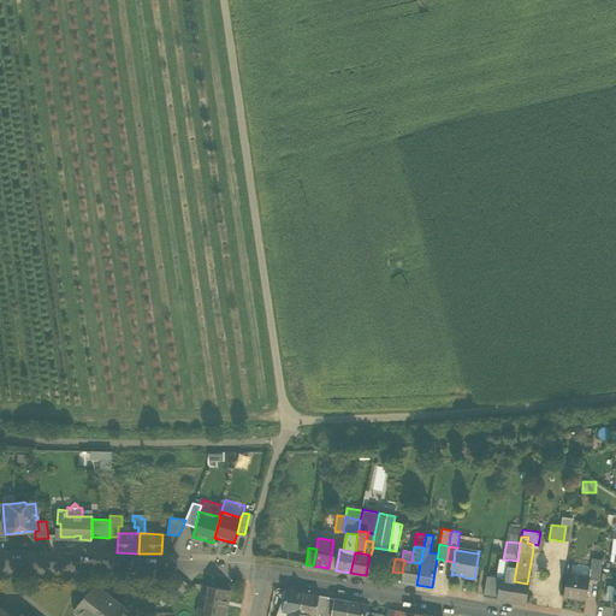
[(509,560),(503,560),(499,558),(496,578),(501,579),(505,580),(509,560)]
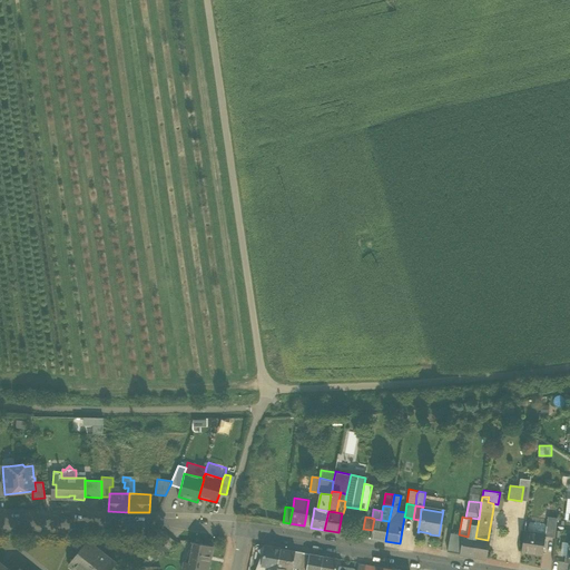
[(546,537),(554,538),(557,518),(548,517),(547,524),(546,534),(546,536),(546,537)]
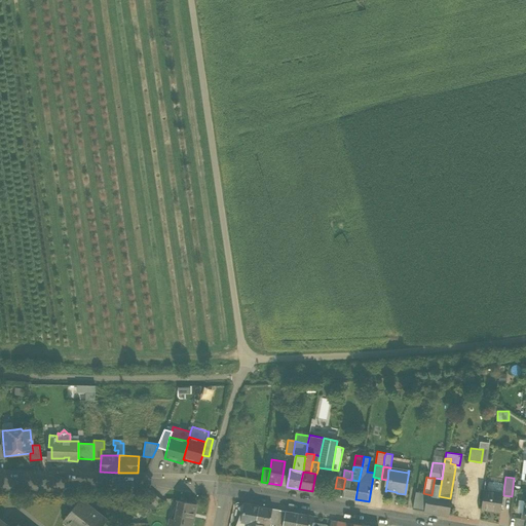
[(435,478),(431,495),(439,496),(442,479),(435,478)]
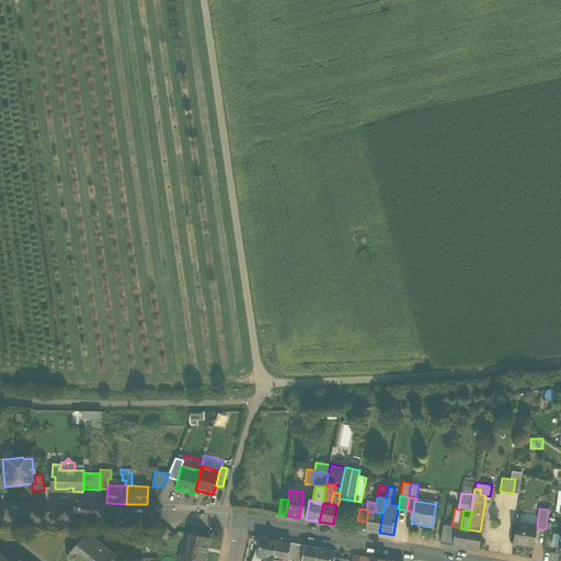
[(379,533),(382,513),(375,512),(368,511),(366,522),(365,529),(379,533)]
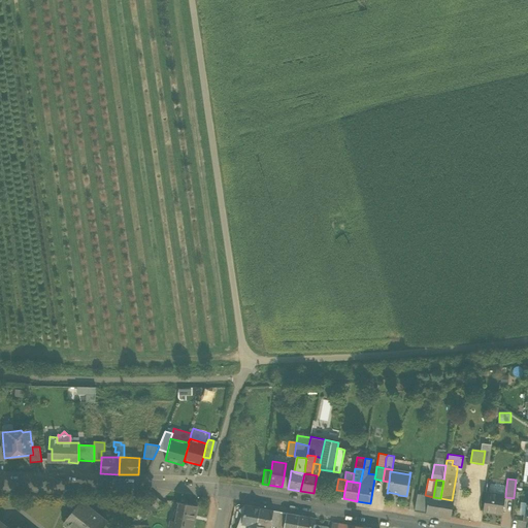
[(487,485),(486,493),(505,495),(506,486),(491,484),(487,485)]
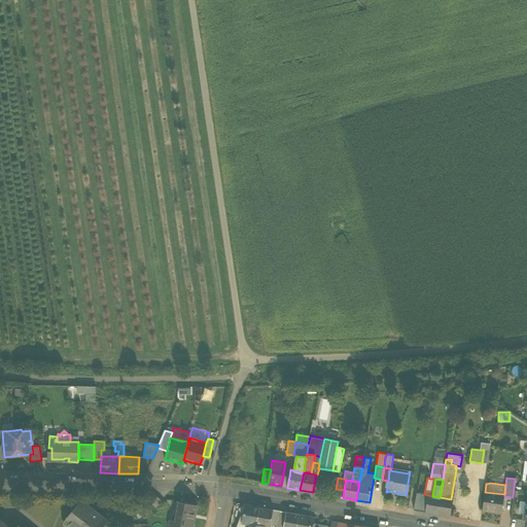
[(482,510),(501,513),(504,496),(504,495),(504,494),(485,492),(482,510)]
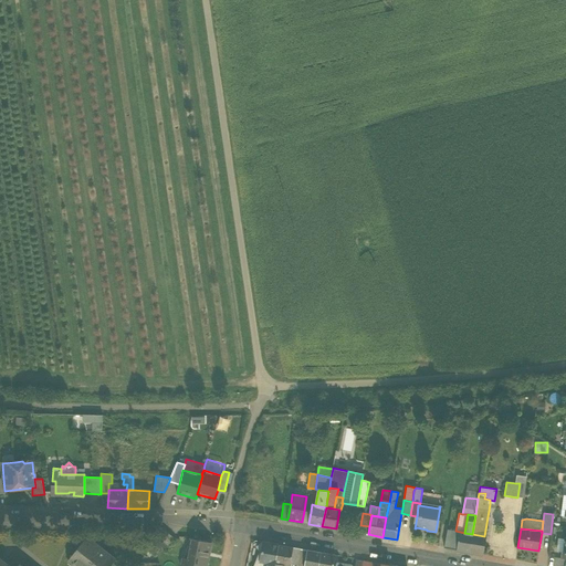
[(444,547),(457,549),(460,532),(456,531),(448,530),(444,547)]
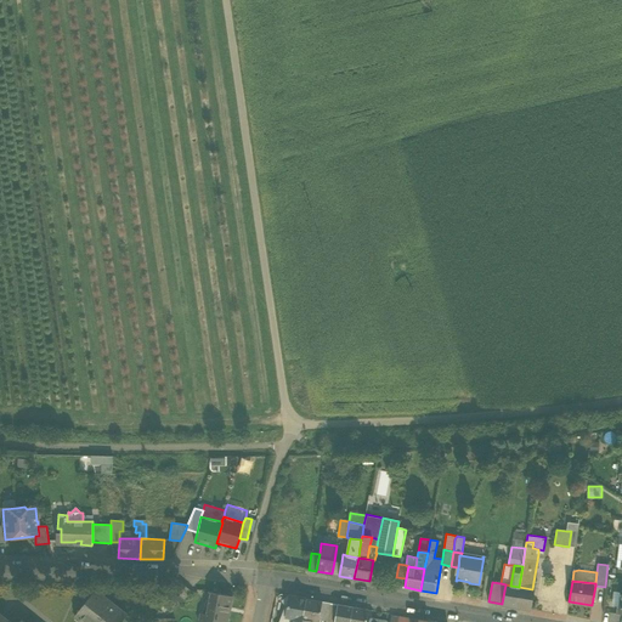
[(180,600),(182,603),(191,592),(181,583),(171,594),(180,600)]
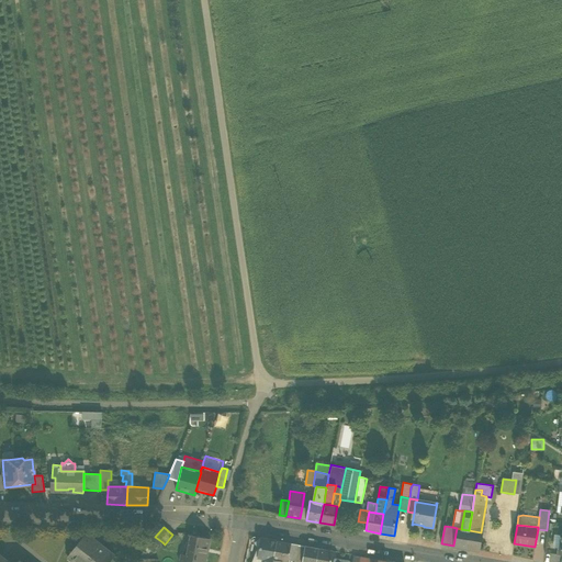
[(465,548),(469,530),(461,529),(457,528),(453,546),(465,548)]
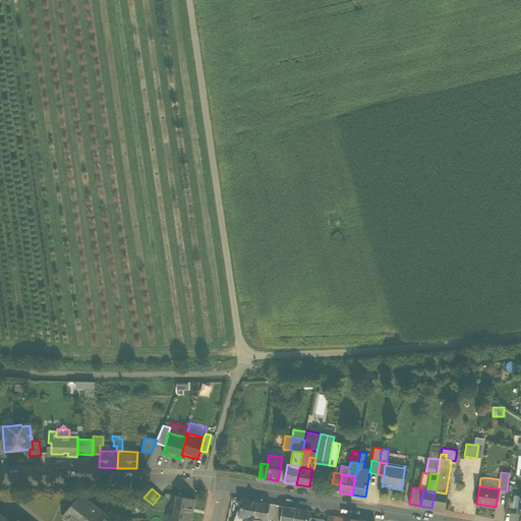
[(446,494),(435,491),(431,508),(444,510),(446,494)]
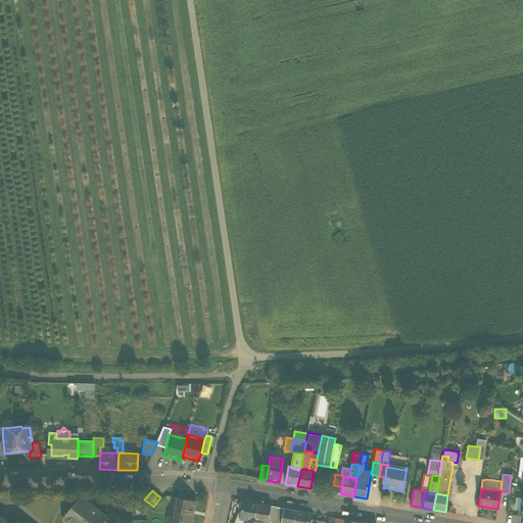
[(62,518),(68,522),(101,522),(107,517),(106,516),(104,518),(91,508),(93,506),(81,495),(62,518)]
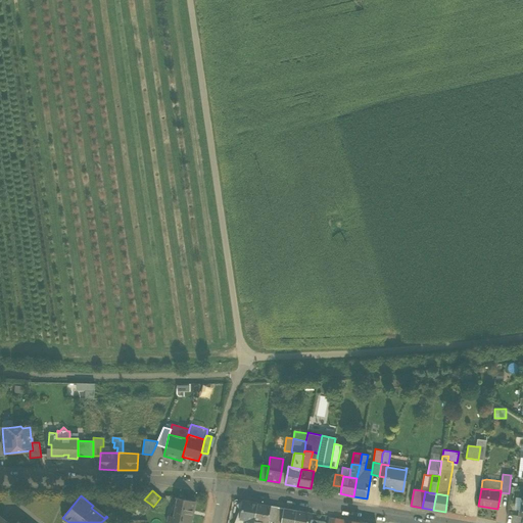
[(514,510),(518,510),(521,511),(522,497),(516,496),(514,510)]
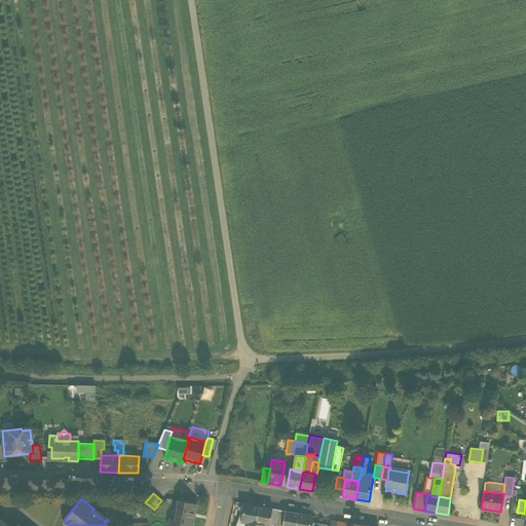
[(168,525),(191,525),(196,504),(178,500),(174,519),(171,518),(168,525)]
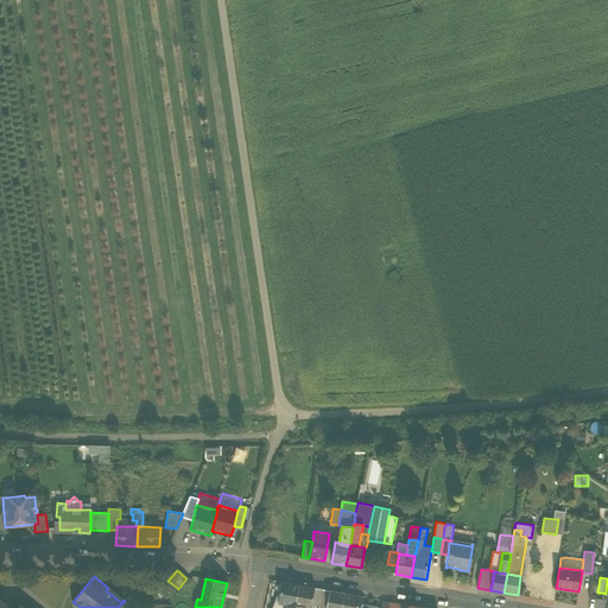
[(160,589),(169,596),(176,587),(168,581),(160,589)]
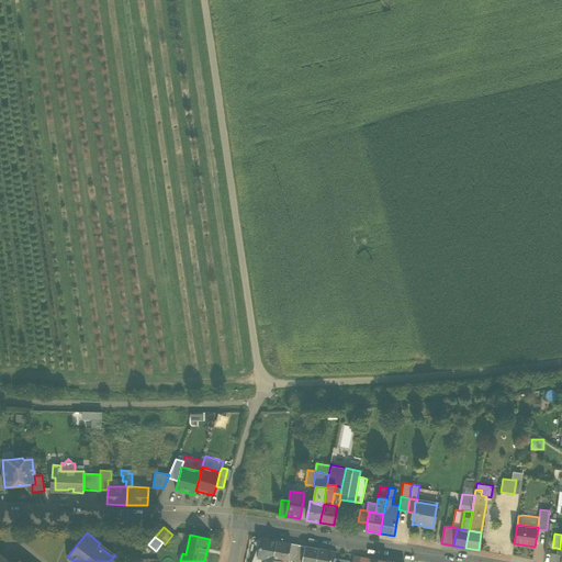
[(272,561),(277,541),(262,538),(261,539),(260,549),(258,549),(251,561),(272,561)]
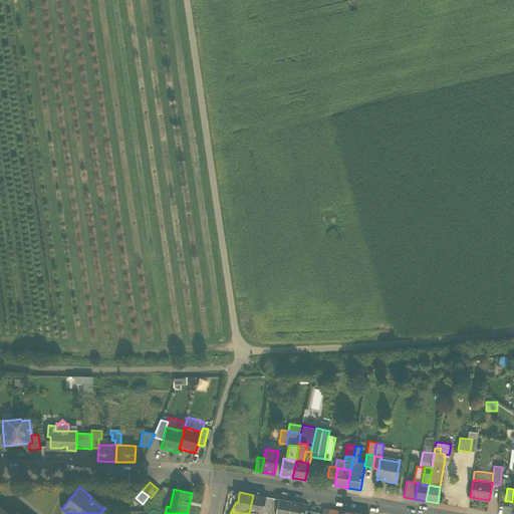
[(266,497),(253,495),(249,513),(257,513),(258,513),(260,513),(262,513),(264,510),(266,497)]
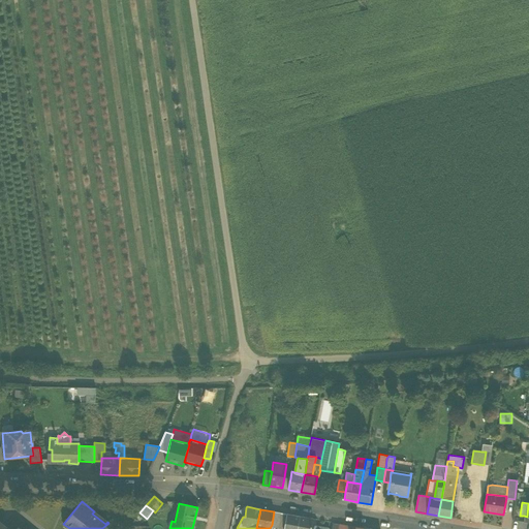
[(107,522),(94,511),(92,514),(105,524),(107,522)]
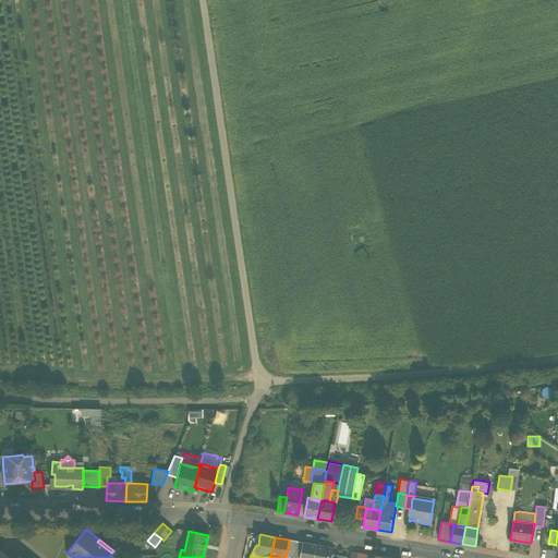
[(287,554),(293,555),(296,541),(289,540),(287,554)]
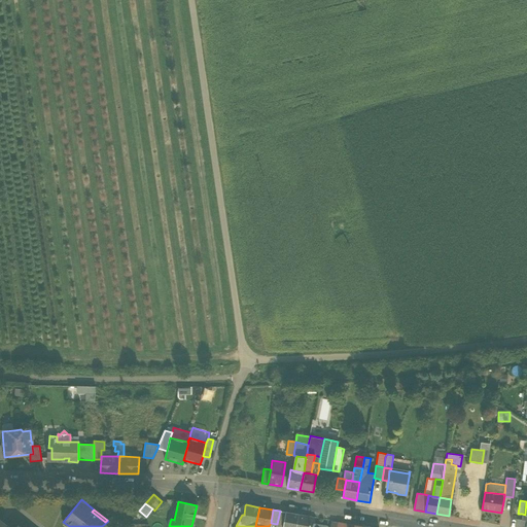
[(286,513),(280,511),(277,524),(284,525),(286,513)]
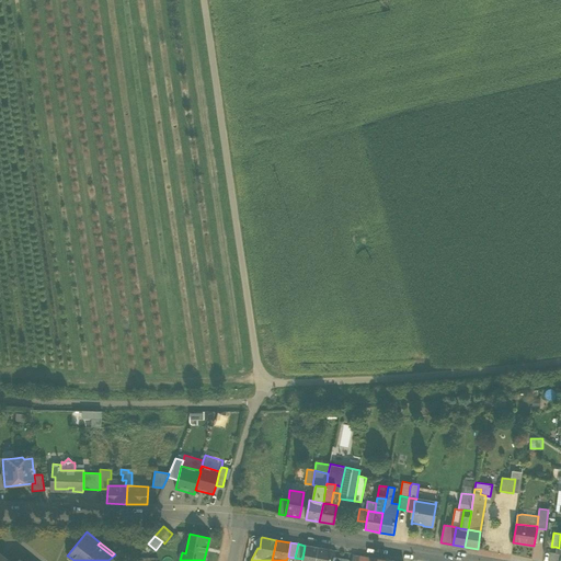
[(301,560),(316,560),(318,548),(305,545),(305,546),(302,559),(301,560)]
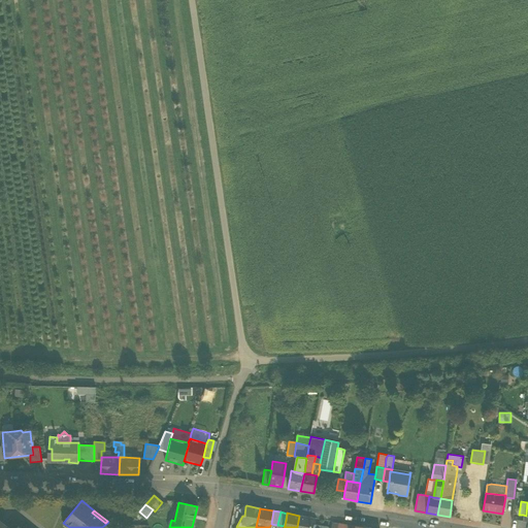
[(299,516),(297,527),(310,527),(312,518),(299,516)]
